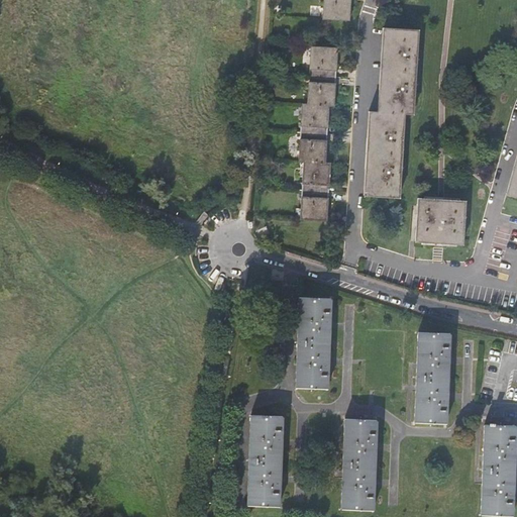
[(323,0),(323,18),(348,19),(349,0),(323,0)]
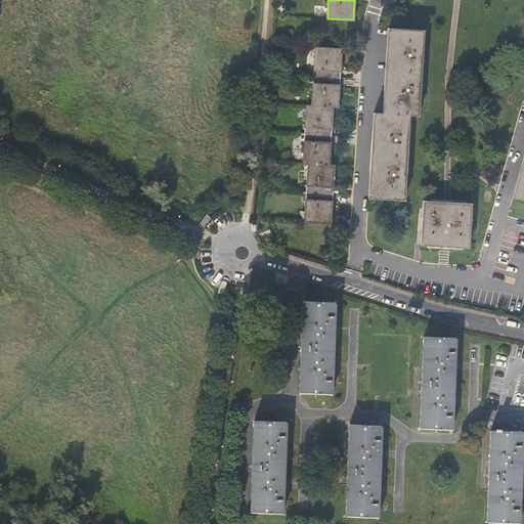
[(376,112),(370,198),(381,199),(404,200),(409,115),(419,115),(423,39),(423,30),(391,28),(388,70),(386,113),(376,112)]
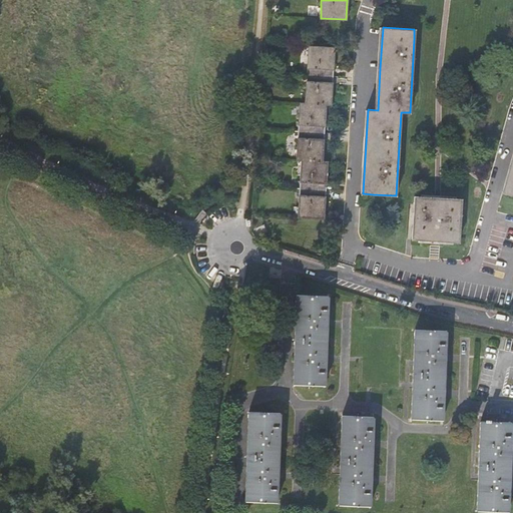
[(300,183),(300,188),(298,216),(323,218),(325,196),(320,196),(321,183),(326,183),(327,160),(322,160),(323,139),(319,139),(320,125),(325,126),(326,104),(331,104),(332,82),(327,82),(328,69),(333,69),(334,47),(309,46),(307,74),(305,103),(300,103),(299,130),(297,159),(301,159),(300,183)]
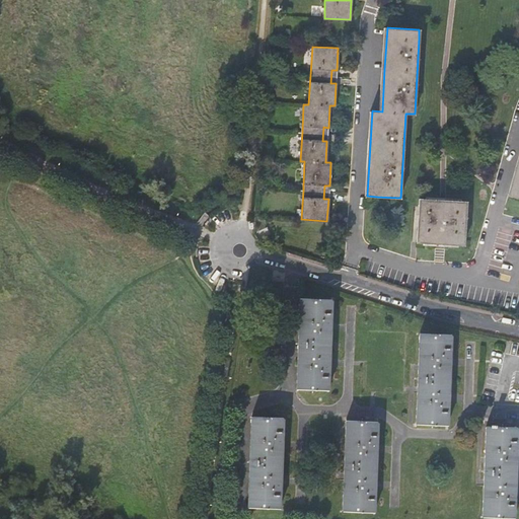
[(518,161),(510,195),(516,197),(518,198),(518,161)]
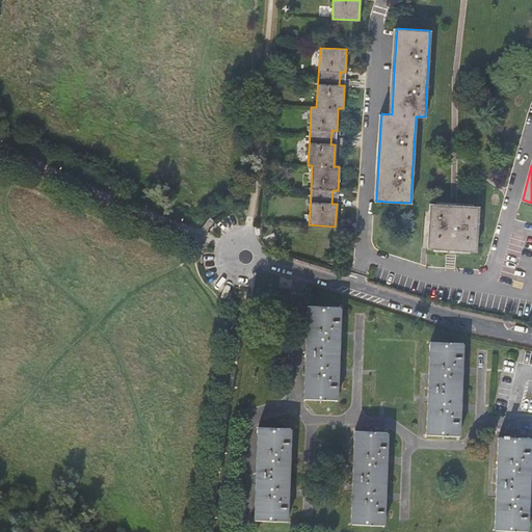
[(455,205),(451,205),(429,203),(428,217),(427,248),(437,248),(456,249),(475,250),(478,212),(478,206),(459,205),(455,205)]
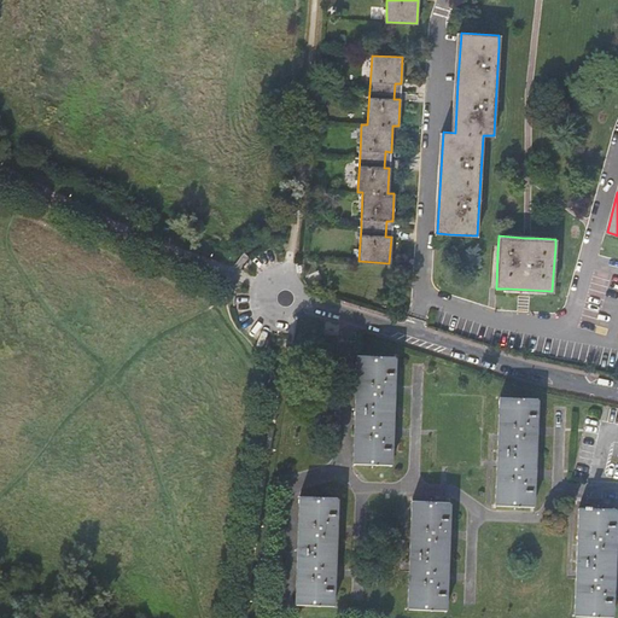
[(355,355),(353,462),(367,462),(390,464),(395,360),(395,356),(355,355)]
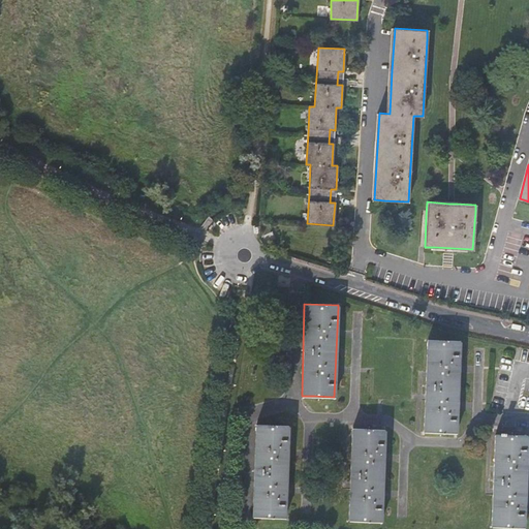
[(460,341),(427,339),(423,431),(430,431),(456,432),(460,341)]
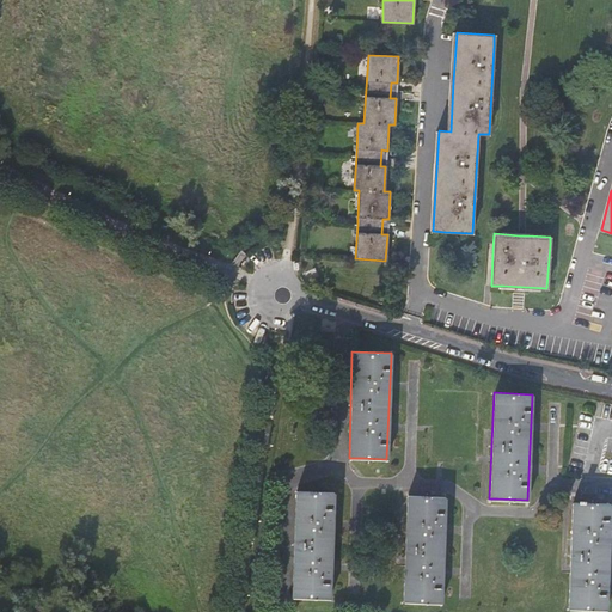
[(295,490),(291,598),(330,599),(334,493),(295,490)]
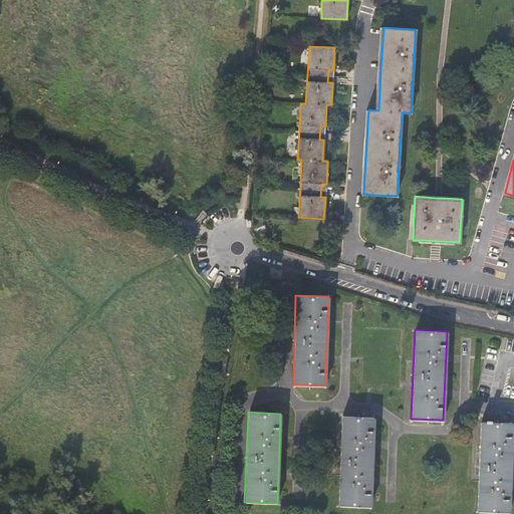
[(341,416),(338,505),(370,506),(373,418),(341,416)]
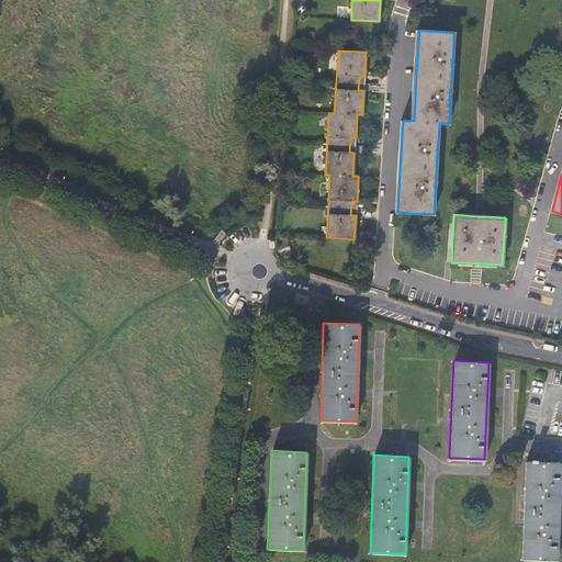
[(525,461),(521,559),(557,560),(561,463),(525,461)]
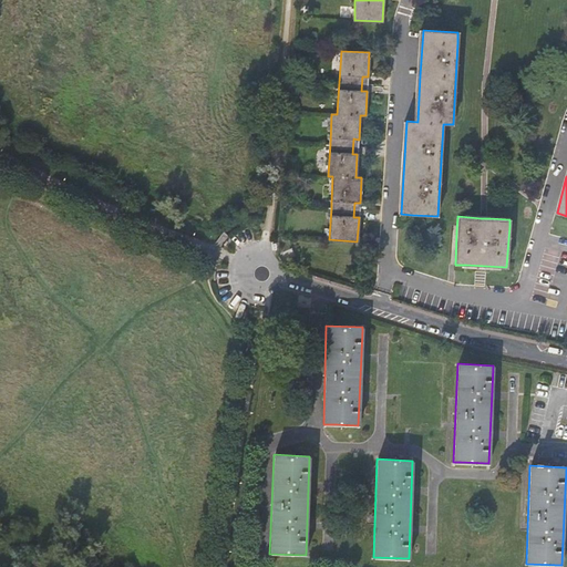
All buildings are outlined.
